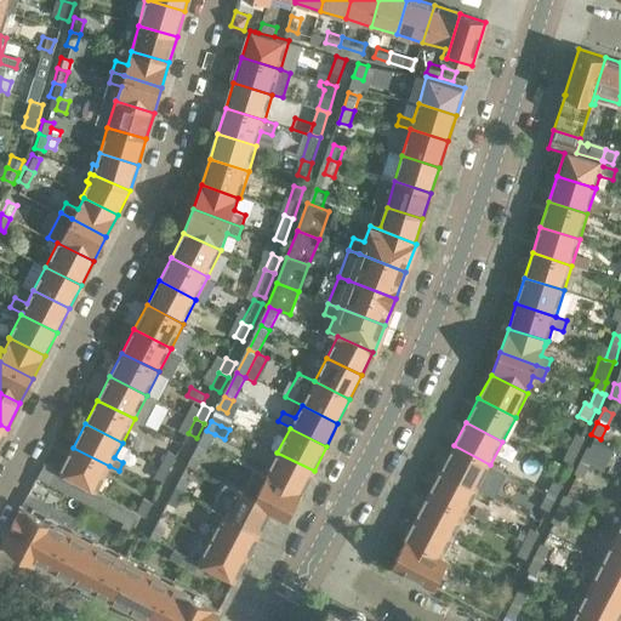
[(209,449),(215,434),(206,431),(199,444),(208,449),(209,449)]
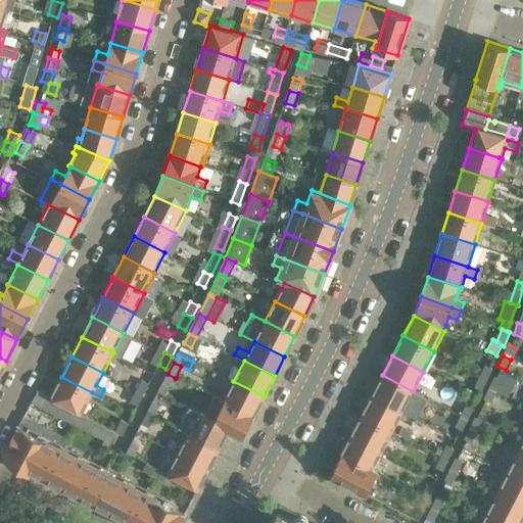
[(492,368),(484,365),(478,377),(486,381),(492,368)]
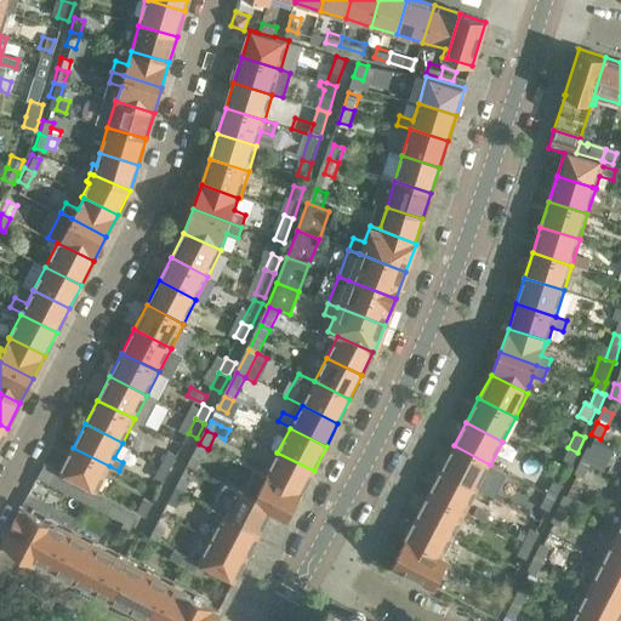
[(198,469),(208,449),(199,444),(189,465),(198,469)]
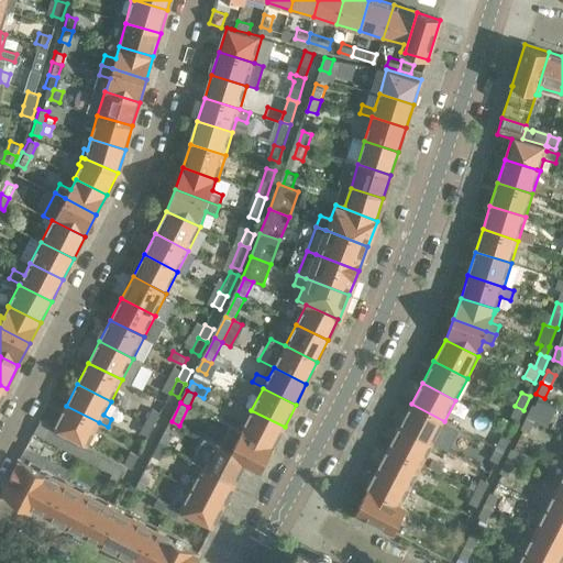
[(459,428),(444,421),(411,404),(404,419),(400,426),(434,442),(448,449),(459,428)]
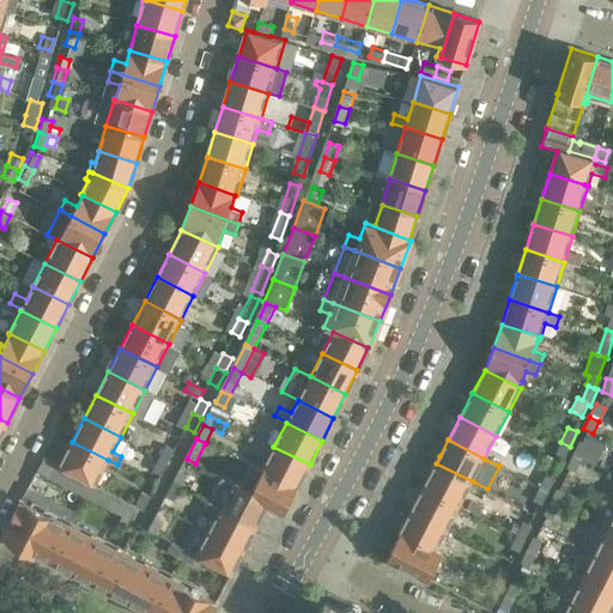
[(576,444),(569,459),(578,463),(593,468),(602,448),(581,439),(578,445),(576,444)]
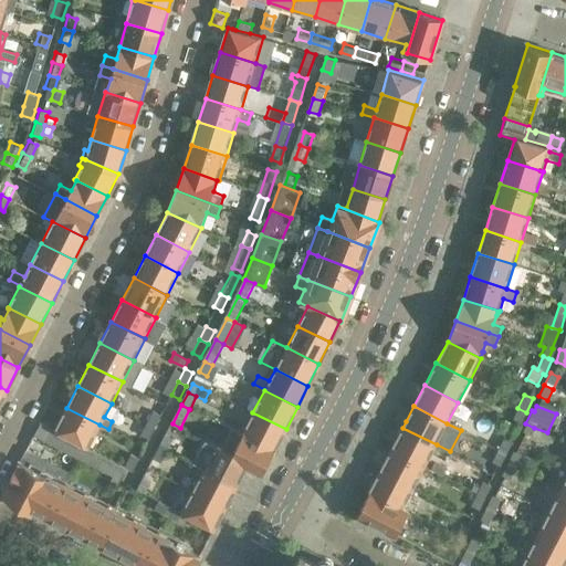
[(66,408),(55,430),(88,448),(100,425),(66,408)]
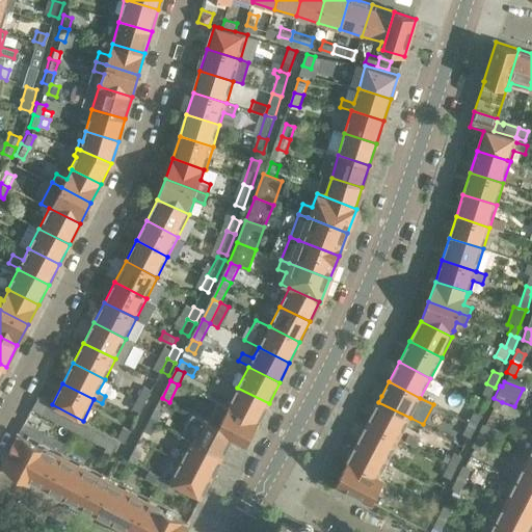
[(495,388),(486,383),(479,397),(487,401),(495,388)]
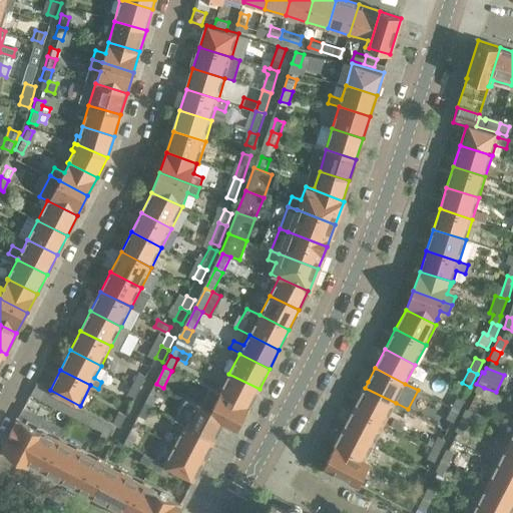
[(147,388),(153,376),(146,373),(140,385),(147,388)]
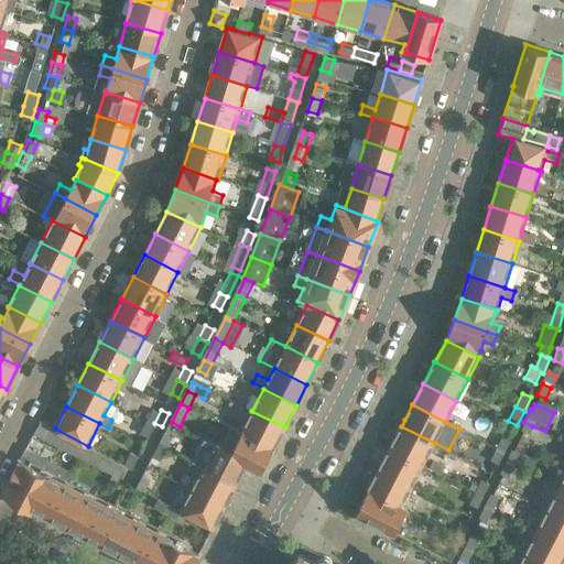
[(251,411),(240,433),(274,449),(285,427),(251,411)]
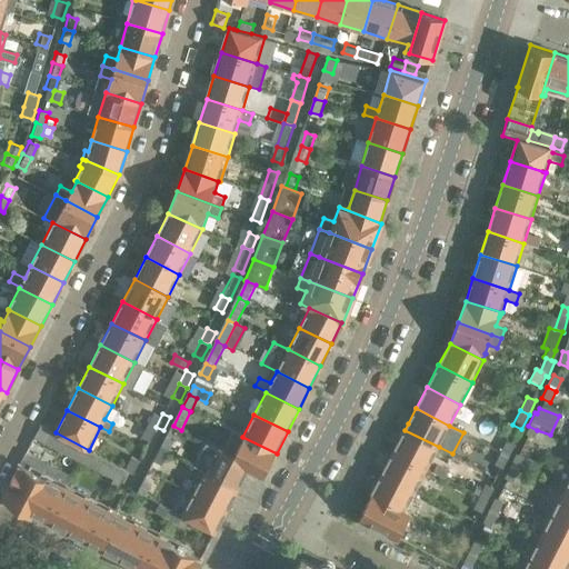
[(53,437),(56,432),(41,425),(35,437),(49,445),(53,437)]
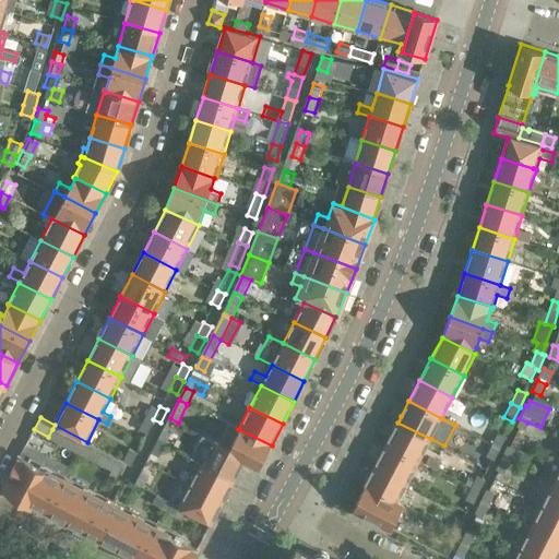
[(507,421),(497,417),(494,421),(503,427),(507,421)]
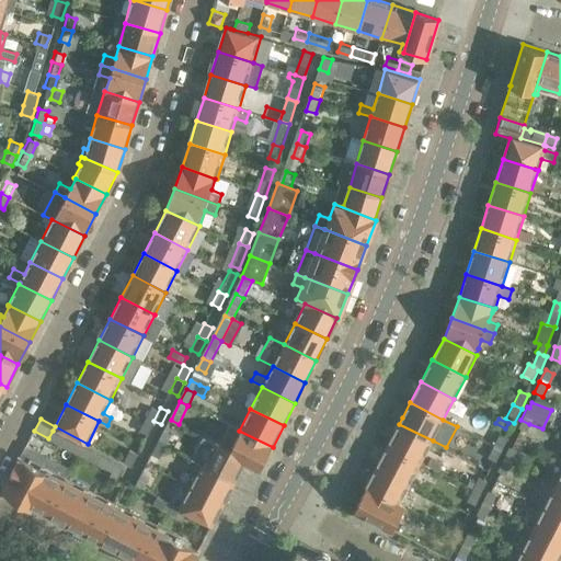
[(529,424),(521,420),(515,432),(524,436),(529,424)]
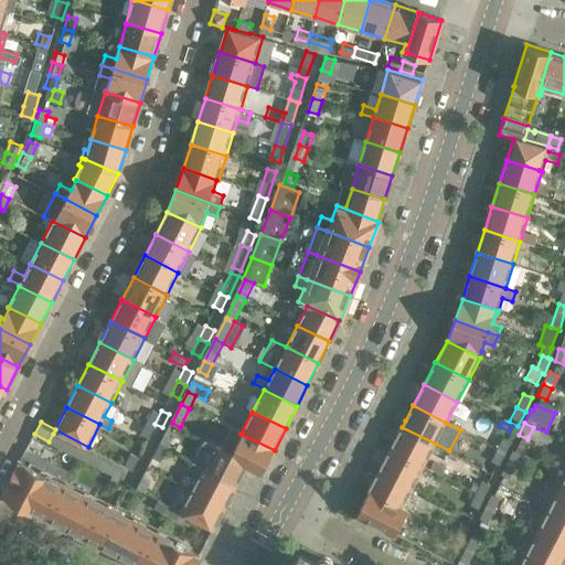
[(156,440),(162,428),(155,424),(148,437),(156,440)]
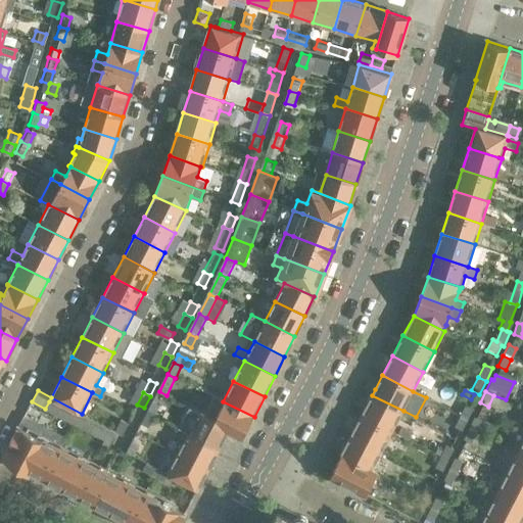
[(372,395),(363,415),(385,426),(393,430),(403,411),(372,395)]
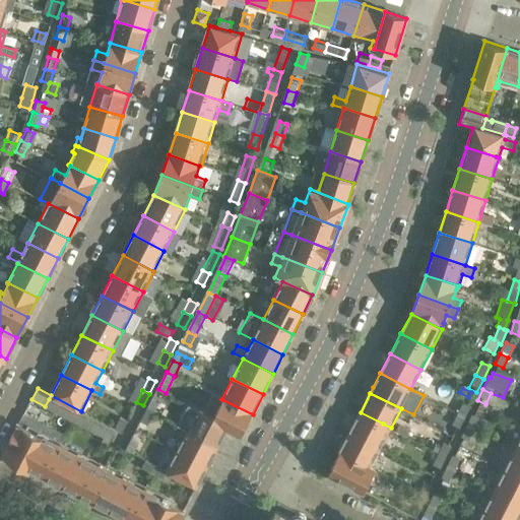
[(204,412),(213,416),(212,418),(221,424),(228,427),(229,427),(243,435),(248,424),(253,414),(221,399),(212,395),(204,412)]
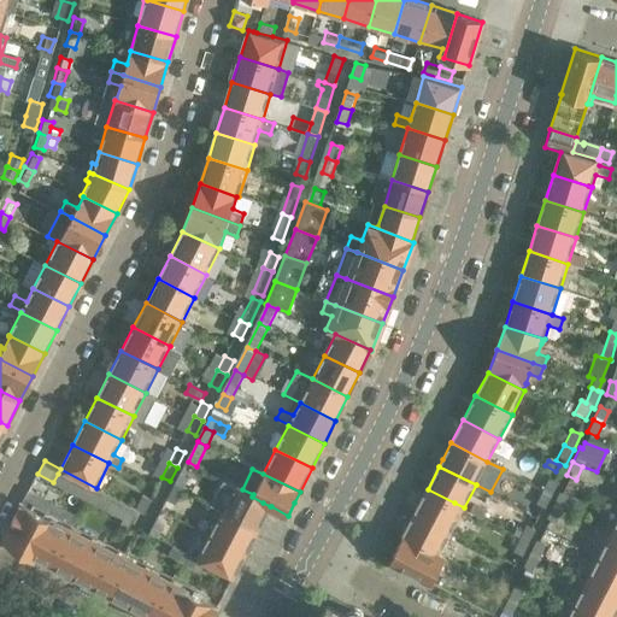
[(65,488),(70,480),(58,474),(53,482),(65,488)]
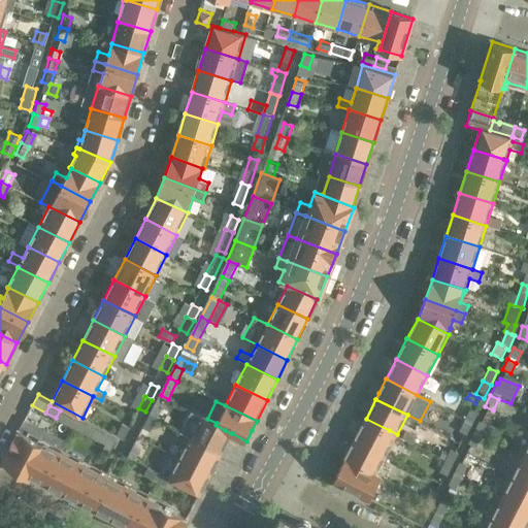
[(156,422),(162,409),(155,406),(149,419),(156,422)]
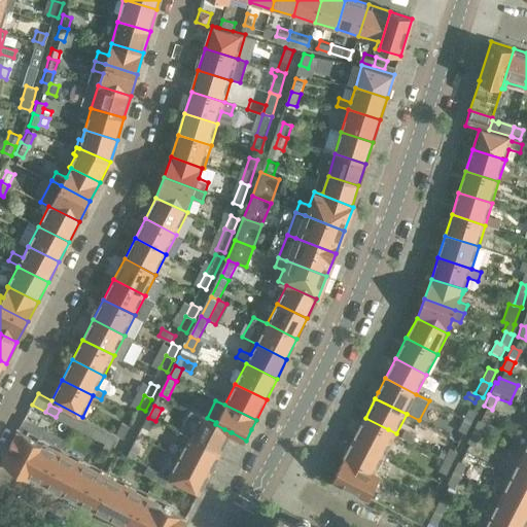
[(469,408),(463,418),(471,422),(477,411),(469,408)]
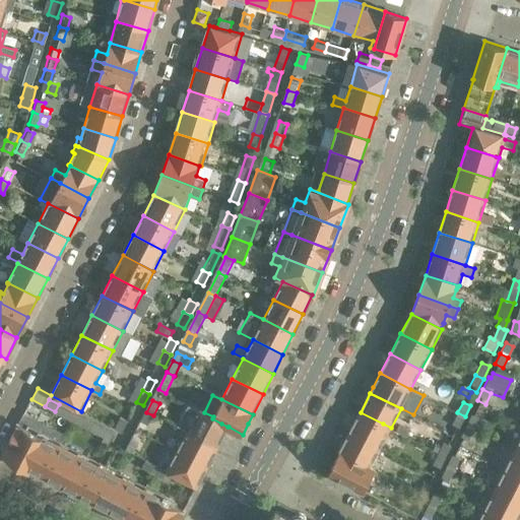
[(65,416),(69,409),(59,404),(55,411),(65,416)]
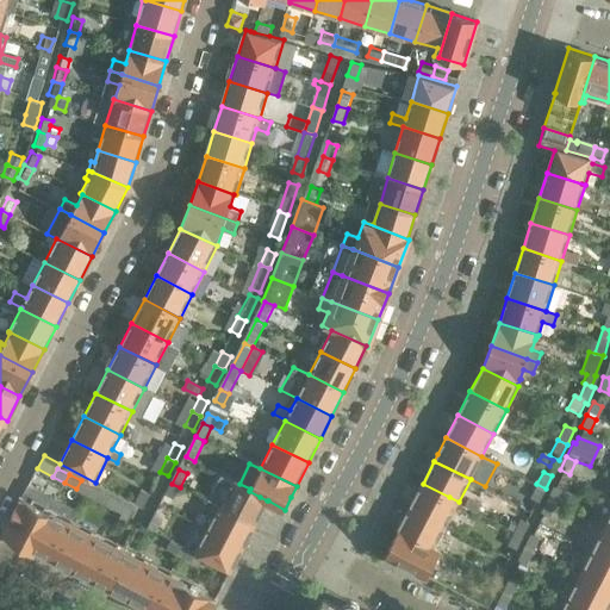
[(88,495),(93,486),(81,480),(76,489),(88,495)]
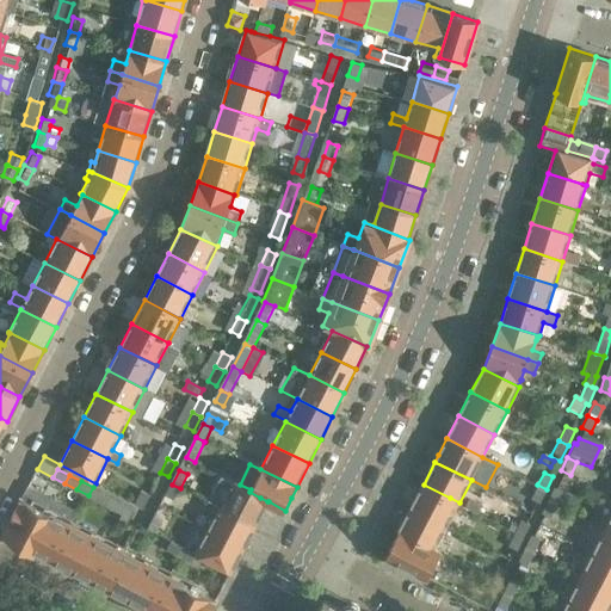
[(232,481),(218,507),(255,526),(267,501),(260,498),(250,492),(251,489),(232,481)]
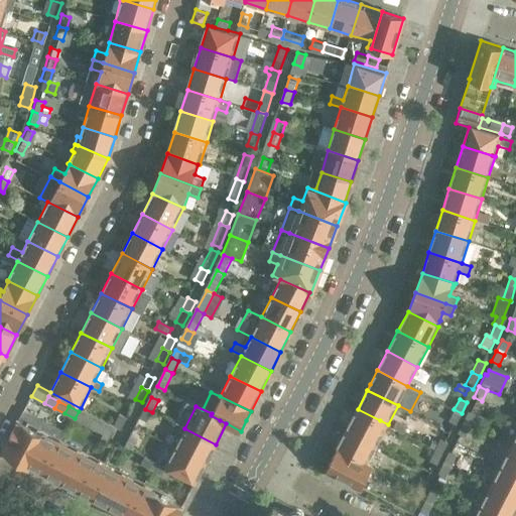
[(146,424),(152,412),(145,409),(139,420),(146,424)]
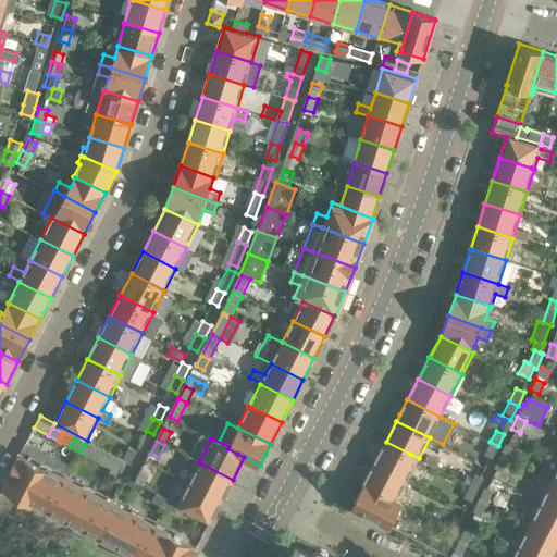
[(386,442),(374,465),(407,481),(419,458),(410,454),(386,442)]
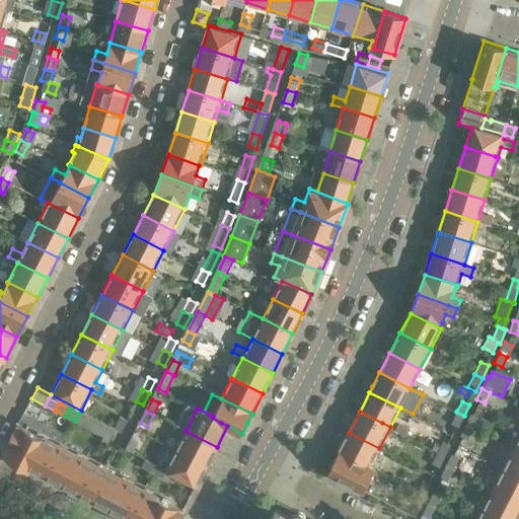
[(456,412),(451,423),(458,427),(464,416),(456,412)]
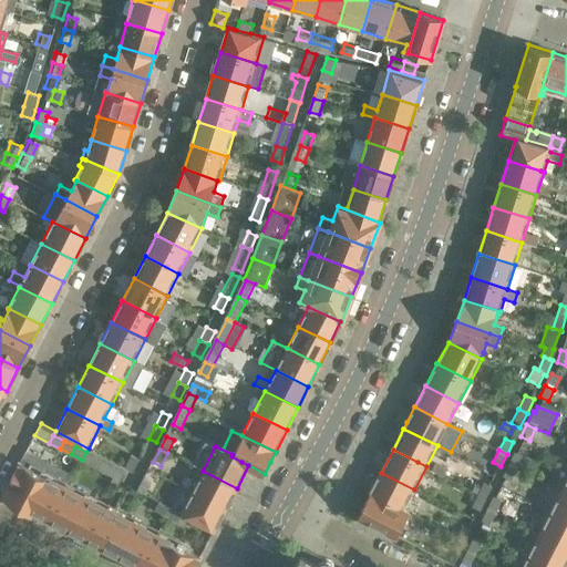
[(96,457),(86,452),(82,460),(93,465),(96,457)]
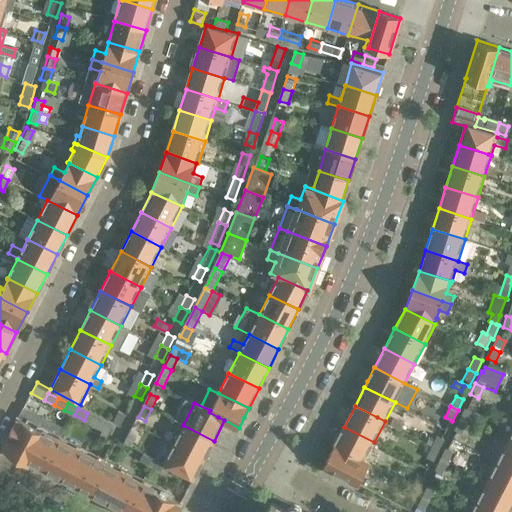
[(471,413),(463,409),(458,420),(466,423),(471,413)]
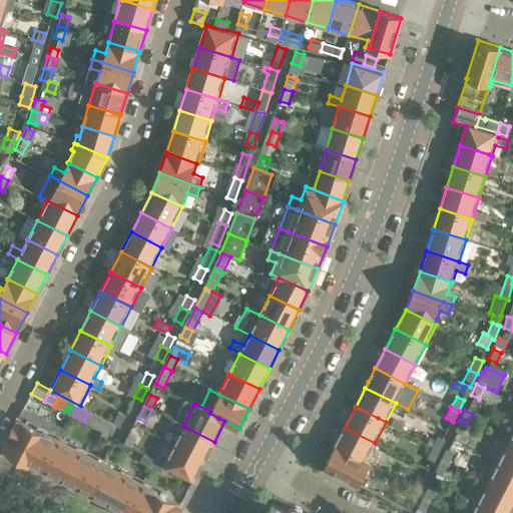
[(118,411),(113,421),(120,425),(126,414),(118,411)]
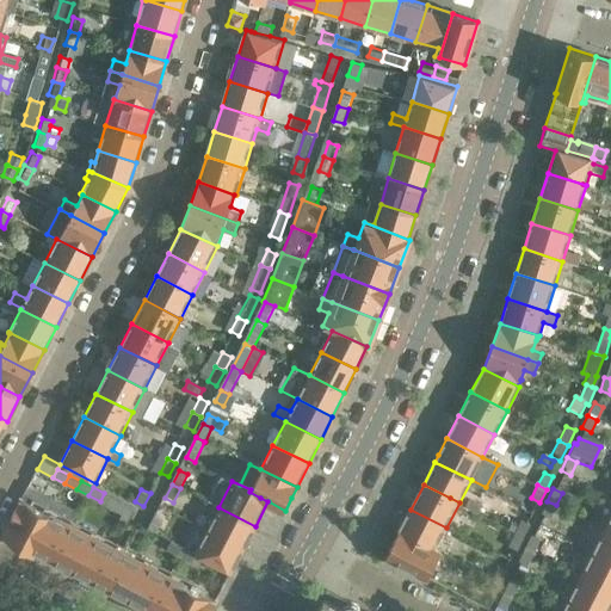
[(116,500),(104,493),(100,501),(112,507),(116,500)]
